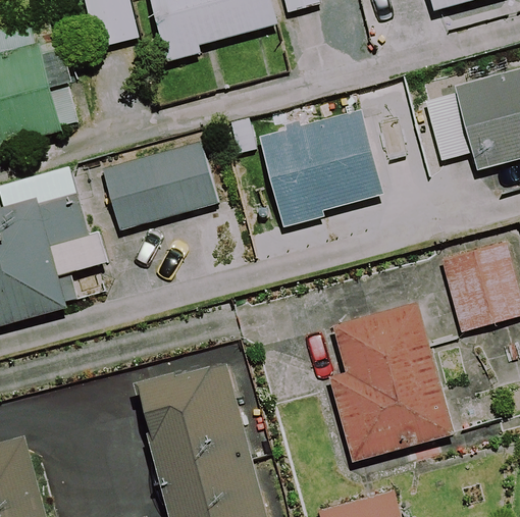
[(139,38),(130,0),(84,0),(96,48),(139,38)]
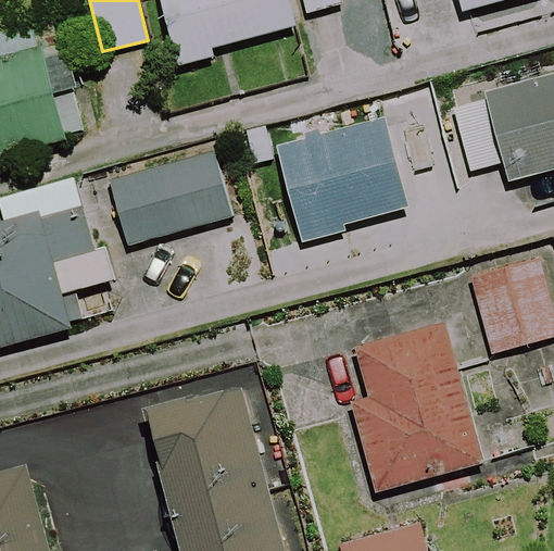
[(159,0),(176,59),(178,66),(215,57),(214,49),(294,26),(287,0),(159,0)]
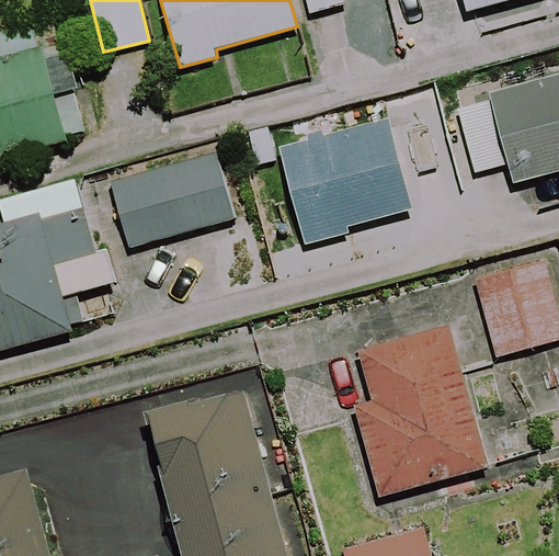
[(344,3),(343,0),(305,0),(309,13),(344,3)]
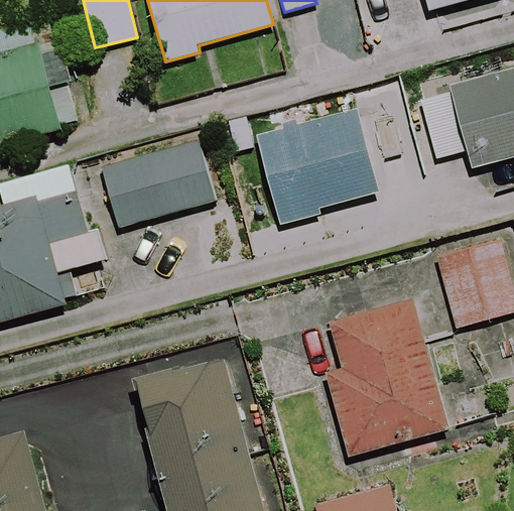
[(423,0),(426,11),(467,0),(423,0)]
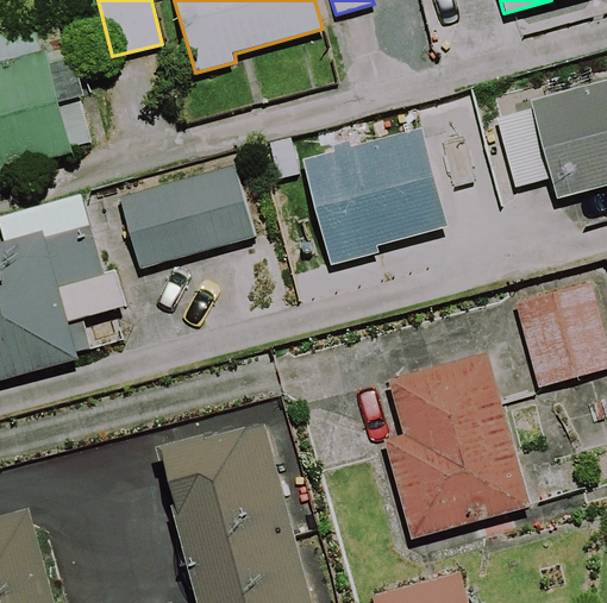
[(0,57),(0,164),(88,140),(61,41),(0,57)]
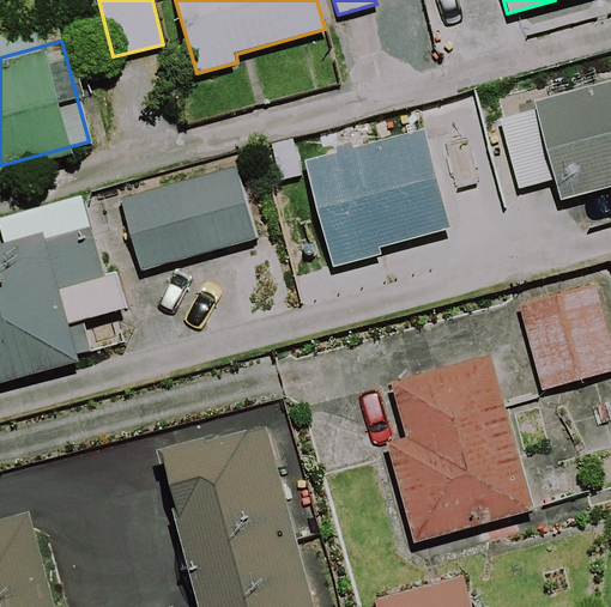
[(610,80),(532,98),(534,108),(498,115),(514,189),(554,180),(558,201),(610,189),(610,80)]
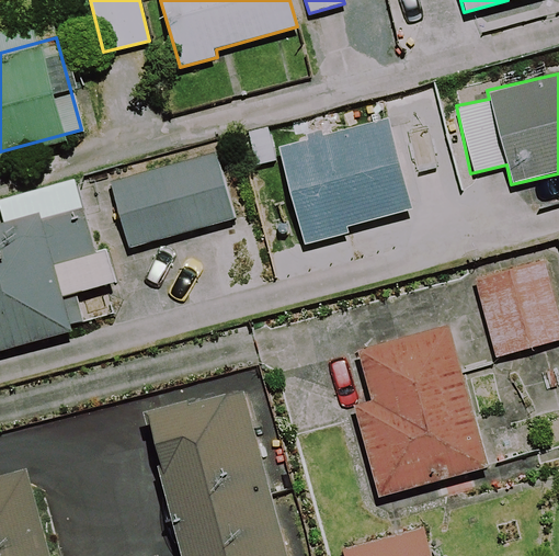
[(406,214),(380,117),(275,146),(301,241),(406,214)]
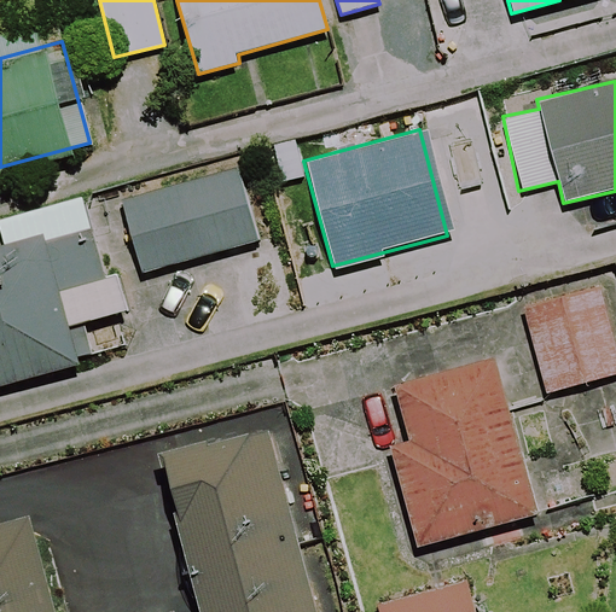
[(255,240),(236,172),(122,202),(141,272),(255,240)]
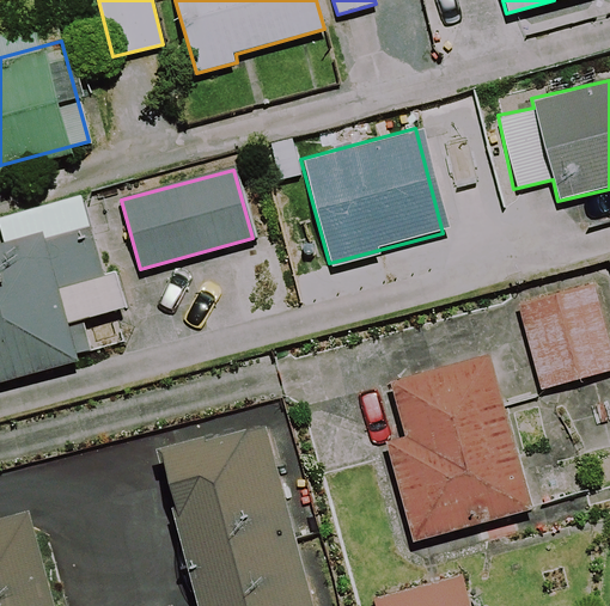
[(0,216),(0,227),(4,244),(0,244),(0,378),(89,355),(78,318),(117,307),(87,194),(0,216)]
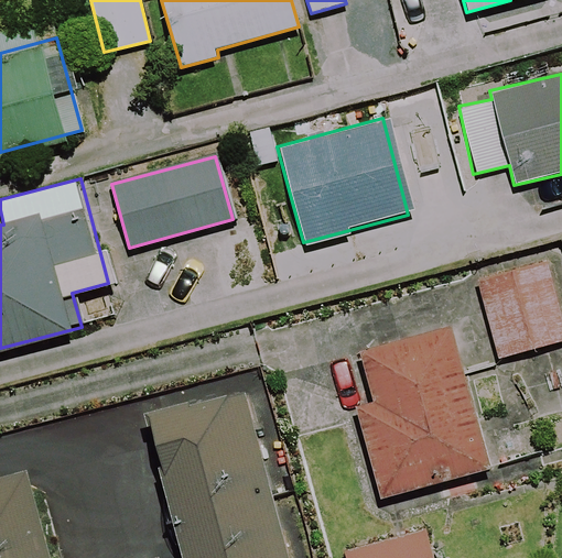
[(561,308),(548,260),(477,281),(500,358),(561,340),(561,308)]
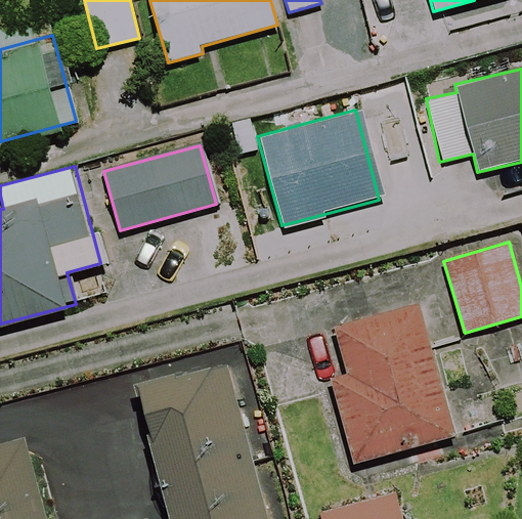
[(460,434),(423,298),(337,321),(350,369),(334,374),(357,462),(460,434)]
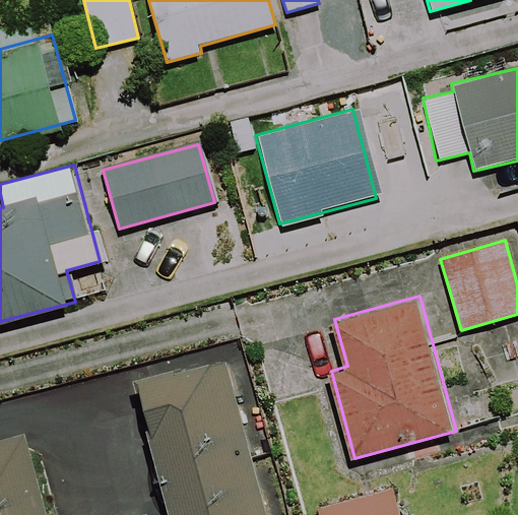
[(266,514),(223,361),(134,385),(169,514),(266,514)]
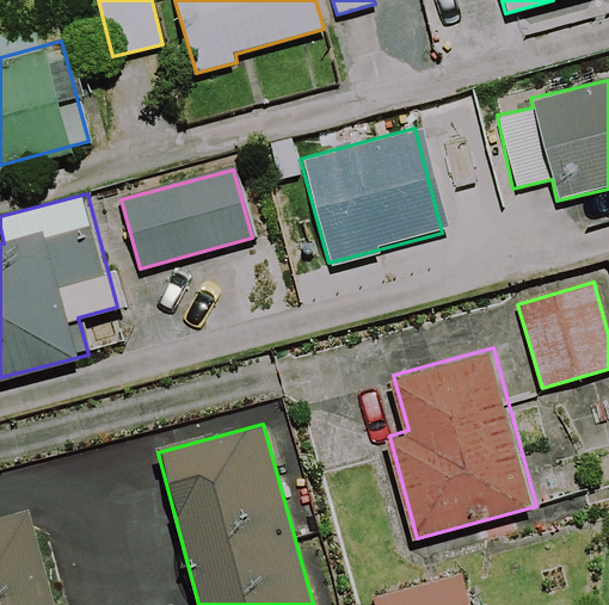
[(56,604),(34,514),(0,522),(0,604),(56,604)]
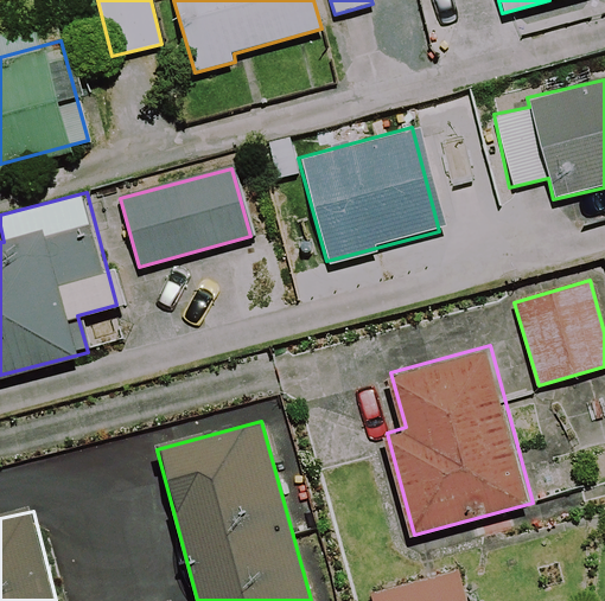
[(462,600),(456,573),(371,595),(373,600),(462,600)]
